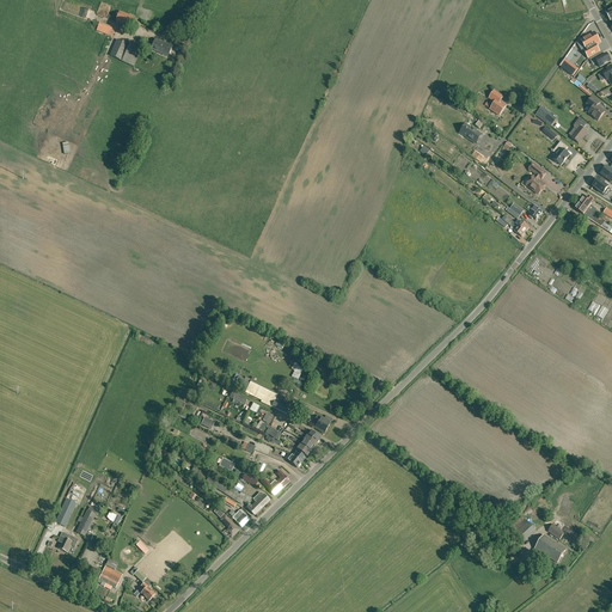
[(135,18),(120,12),(116,22),(132,28),(135,18)]
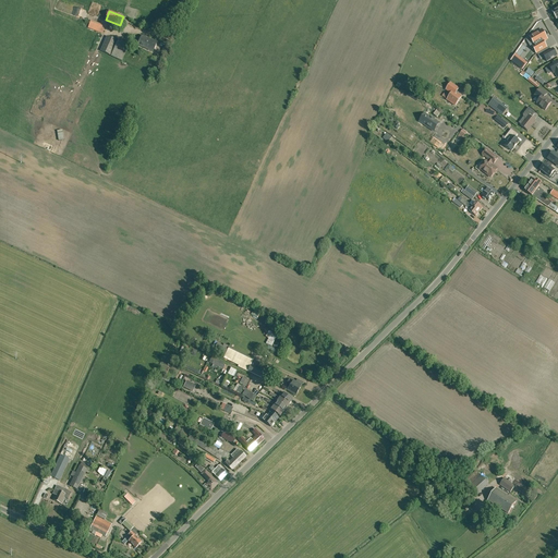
[(88,28),(102,34),(105,26),(91,21),(88,28)]
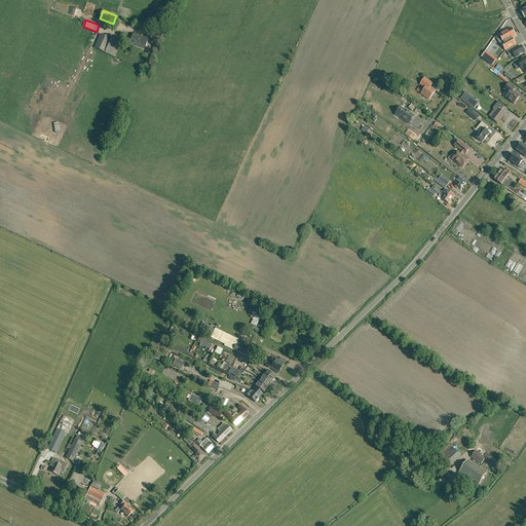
[(511,28),(499,35),(503,42),(501,43),(502,44),(505,50),(513,46),(515,45),(512,39),(516,37),(511,28)]
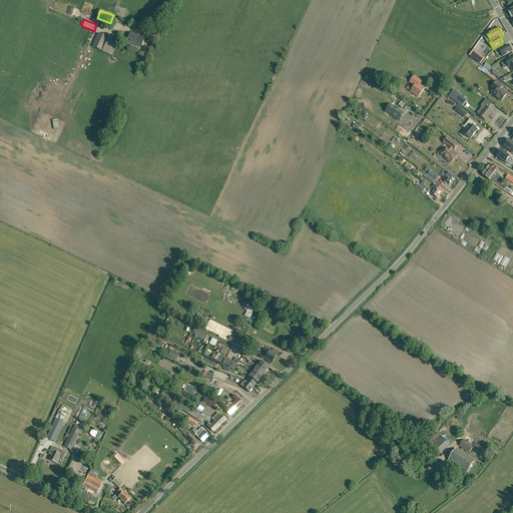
[(144,39),(130,33),(127,41),(141,48),(144,39)]
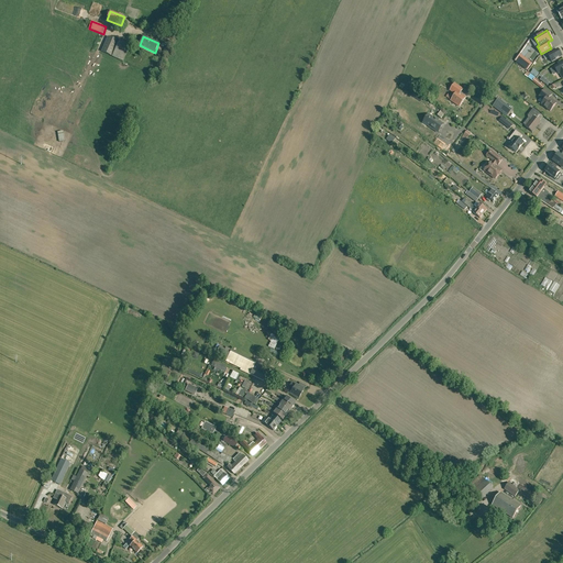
[(109,37),(102,53),(111,56),(118,42),(109,37)]
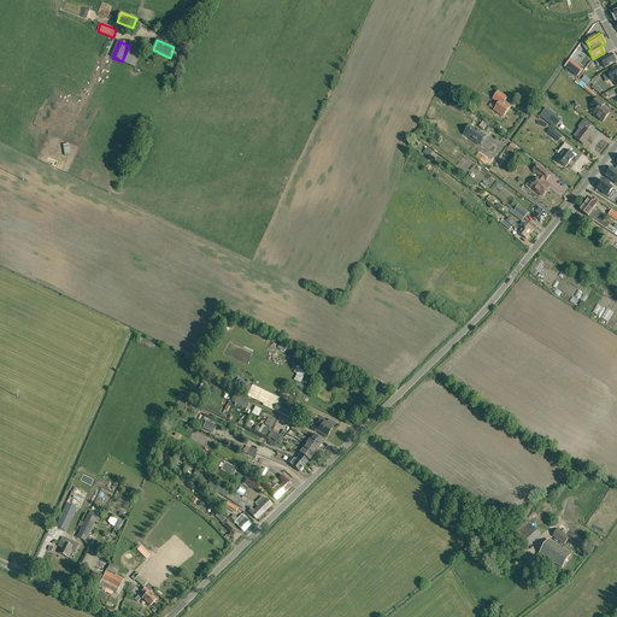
[(131,42),(130,46),(123,63),(134,66),(142,47),(131,42)]
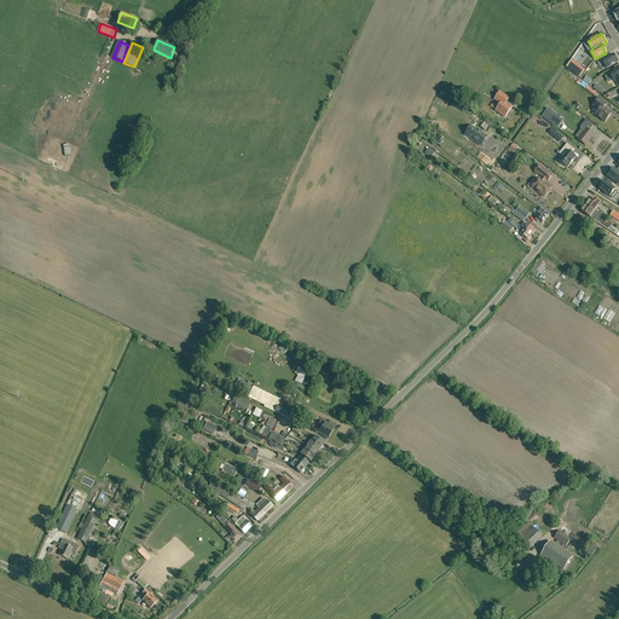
[(606,59),(603,56),(596,61),(600,67),(603,64),(607,69),(618,63),(615,59),(617,59),(615,56),(614,56),(613,55),(611,56),(606,59)]
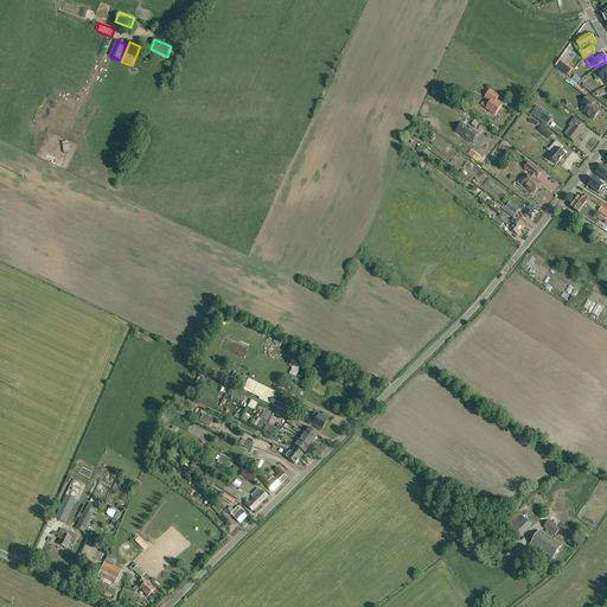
[(561,61),(556,65),(568,75),(573,70),(561,61)]
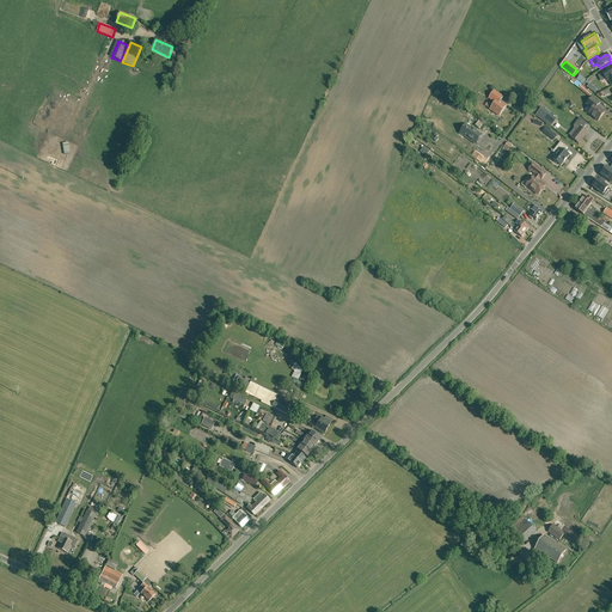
[(574,85),(579,89),(589,97),(592,93),(582,85),(577,80),(574,78),(570,83),(574,85)]
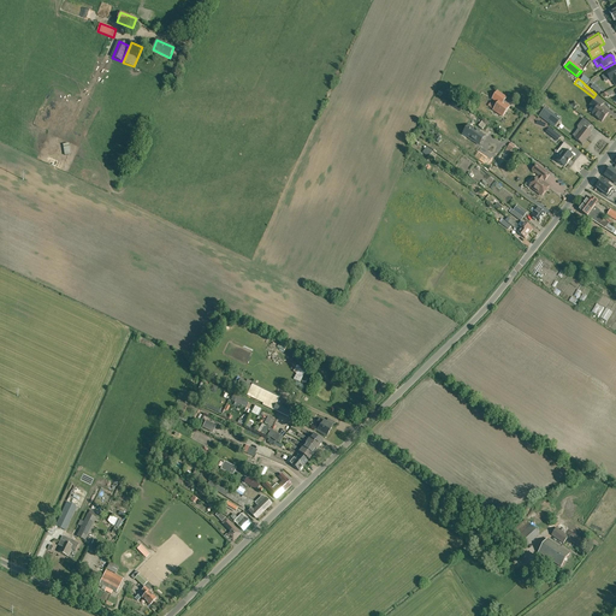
[(503,117),(509,107),(503,104),(507,98),(498,92),(493,98),(499,102),(493,111),(503,117)]
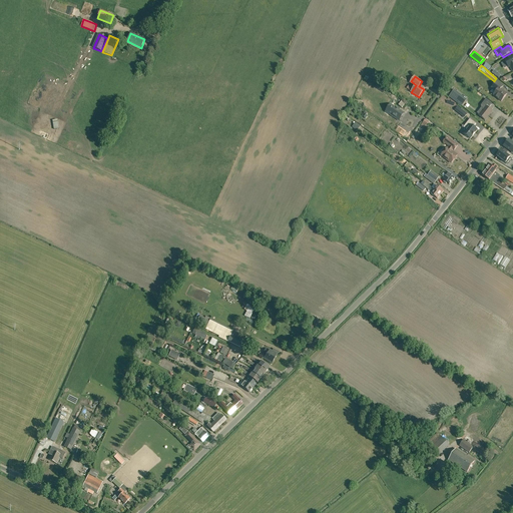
[(501,101),(507,94),(501,89),(503,86),(496,81),(491,88),(496,91),(493,95),(501,101)]
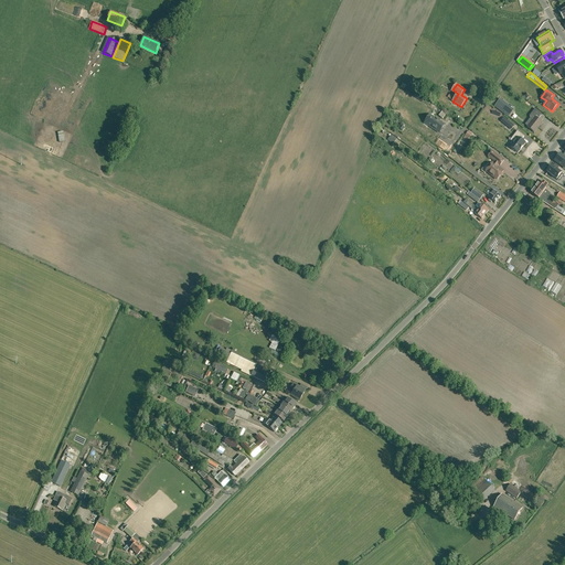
[(530,118),(525,125),(528,127),(534,132),(542,123),(542,121),(537,118),(541,114),(535,109),(530,116),(530,118)]
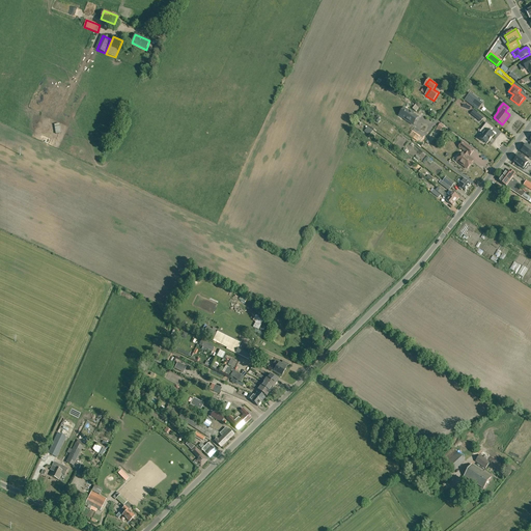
[(402,118),(410,122),(411,121),(414,124),(418,118),(418,117),(414,114),(414,113),(412,112),(411,113),(408,110),(406,113),(406,112),(404,114),(402,118)]
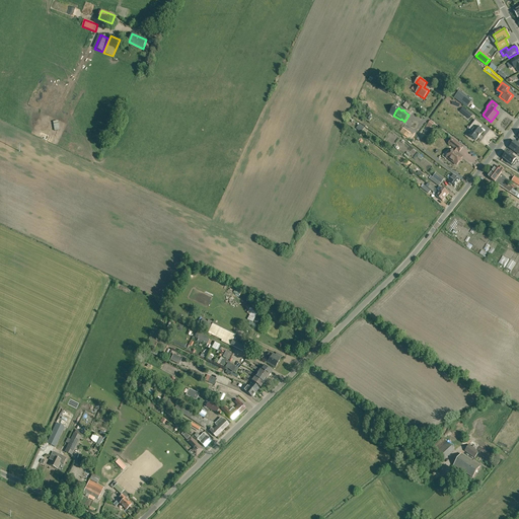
[(475,121),(472,124),(475,127),(472,132),(471,131),(468,135),(469,136),(469,137),(471,139),(472,138),(475,141),(483,132),(478,129),(482,126),(475,121)]
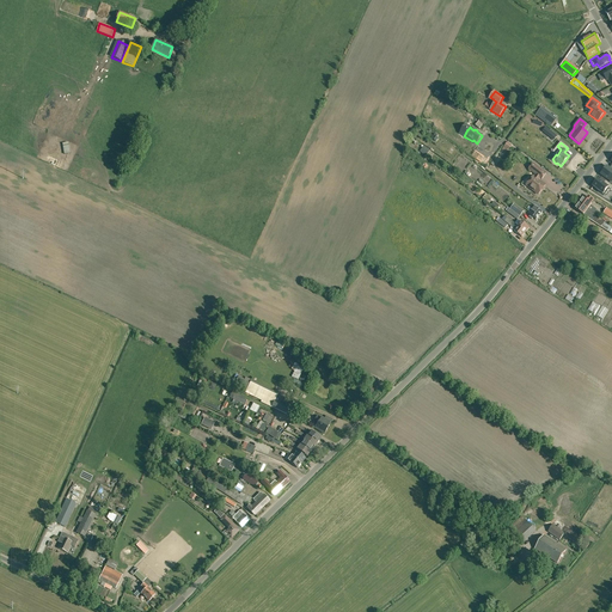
[(424,146),(420,152),(426,155),(430,151),(424,146)]
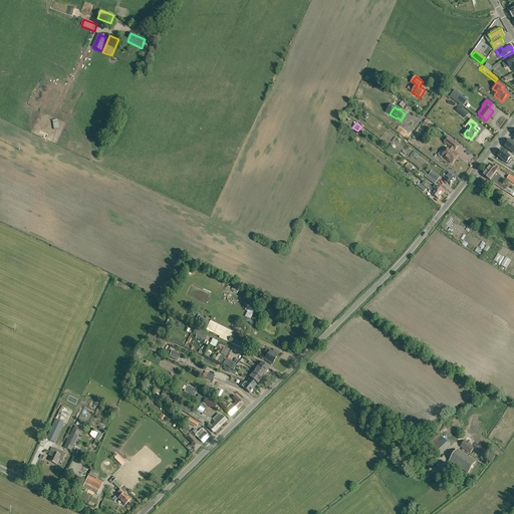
[(450,147),(448,149),(442,156),(446,158),(445,159),(448,161),(449,161),(453,164),(455,160),(456,160),(458,158),(458,157),(453,153),(454,151),(455,151),(459,146),(448,138),(444,143),(450,147)]
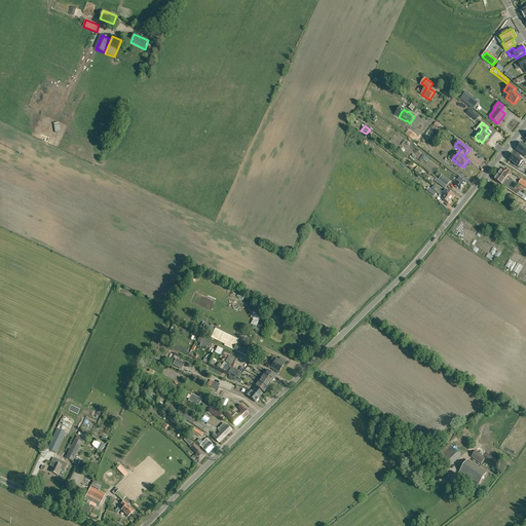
[(521,144),(517,150),(525,157),(525,156),(525,147),(523,145),(521,144)]
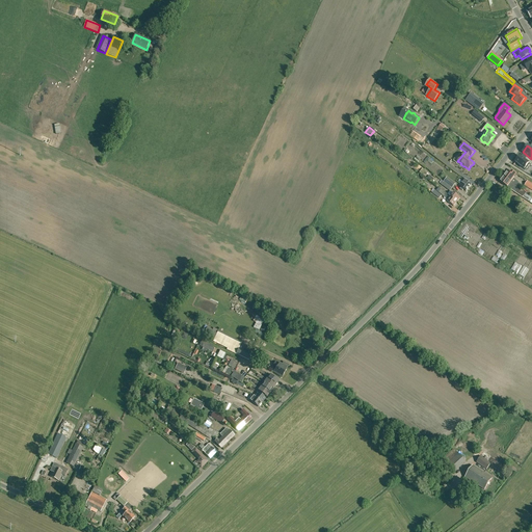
[(520,156),(515,162),(525,169),(529,164),(531,165),(531,164),(531,161),(527,158),(526,159),(524,159),(521,157),(520,156)]
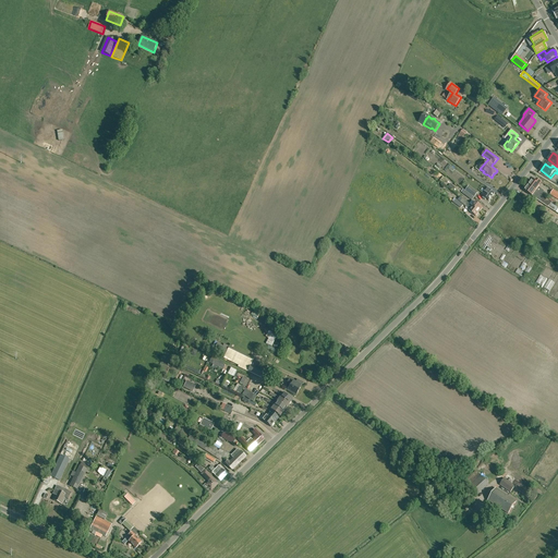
[(544,197),(546,194),(544,192),(538,187),(542,183),(536,179),(534,182),(532,180),(528,185),(544,197)]
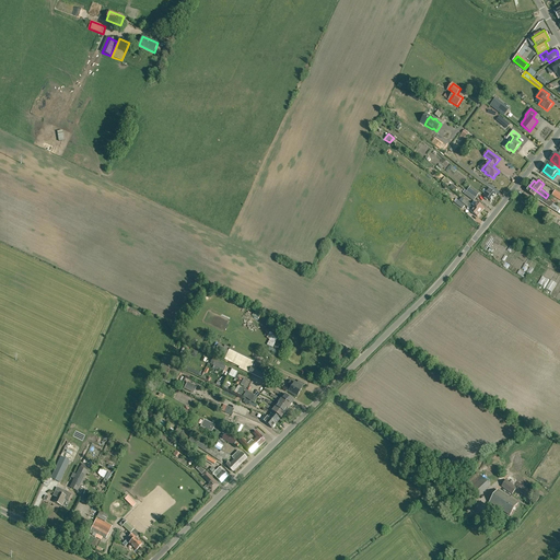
[(559,206),(546,198),(529,186),(526,190),(534,197),(535,196),(538,199),(559,214),(559,206)]
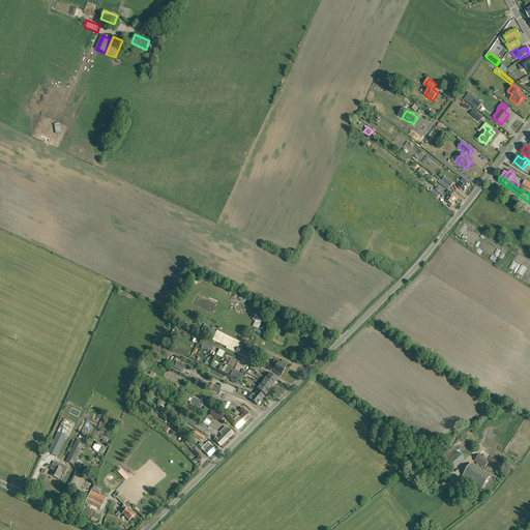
[(454,183),(445,177),(442,181),(450,187),(454,183)]
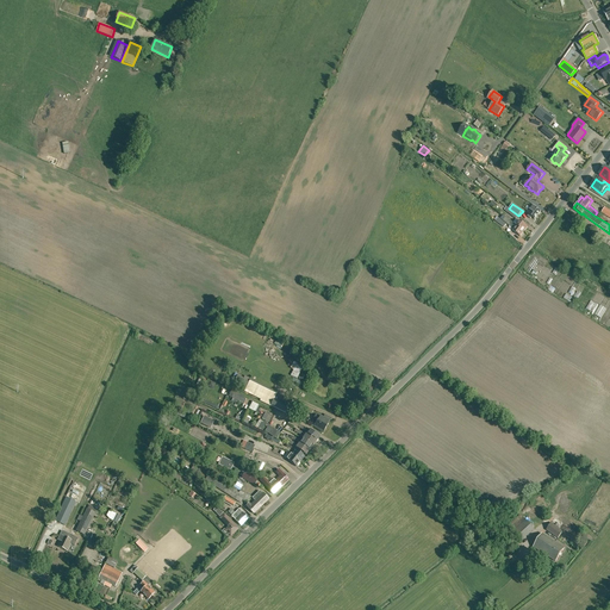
[(529,215),(527,217),(530,219),(531,217),(535,219),(541,212),(535,207),(534,206),(528,213),(529,215)]
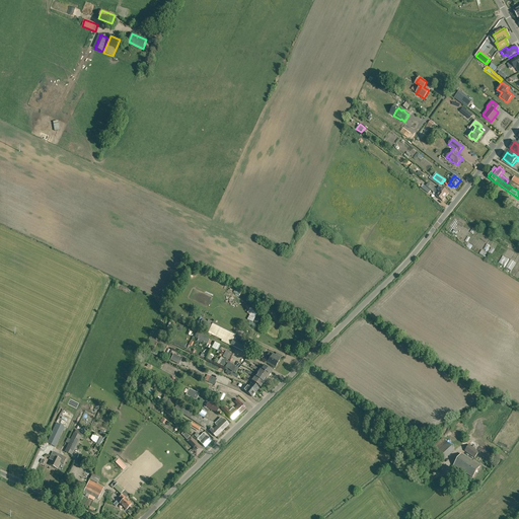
[(430,179),(439,187),(441,183),(432,177),(430,179)]
